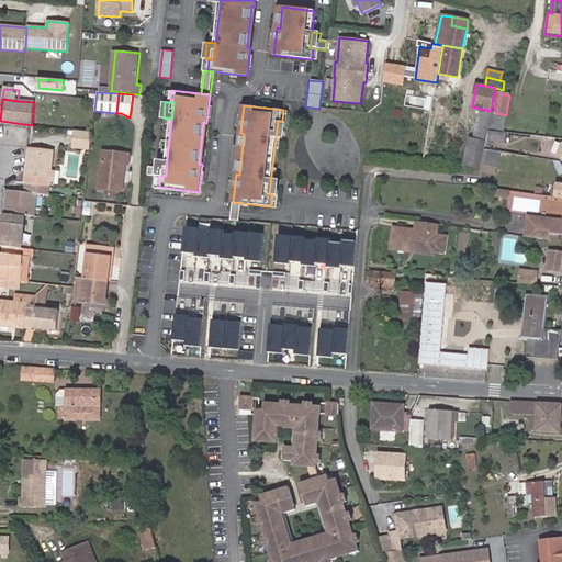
[(491,125),(493,113),(491,113),(491,111),(482,109),(473,138),(486,141),(489,132),(489,131),(490,126),(491,125)]
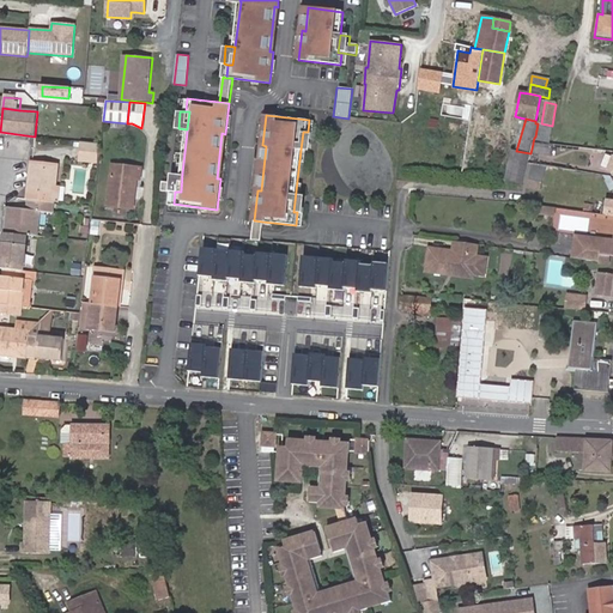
[(550,140),(552,126),(541,123),(538,123),(535,137),(534,138),(550,140)]
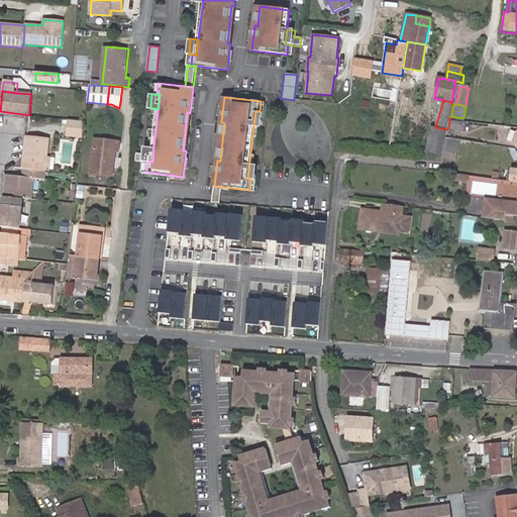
[(260,111),(255,111),(253,126),(262,127),(264,112),(260,111)]
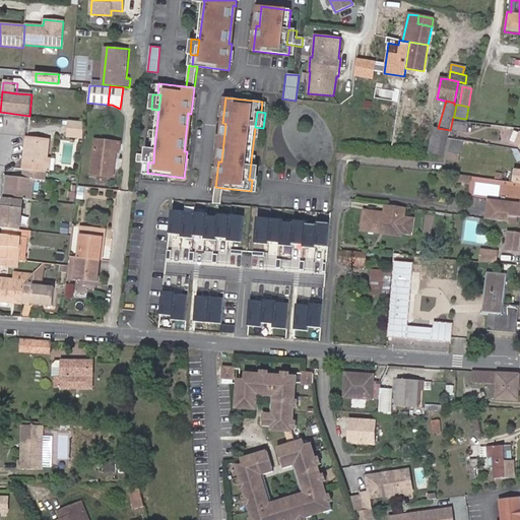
[(83,137),(84,122),(69,121),(68,136),(83,137)]
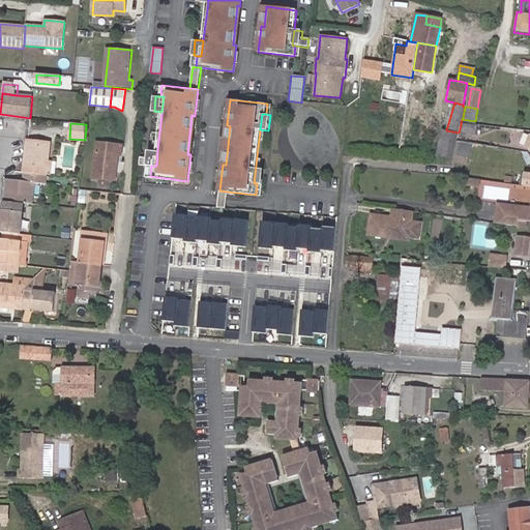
[(477,136),(478,126),(461,124),(460,134),(477,136)]
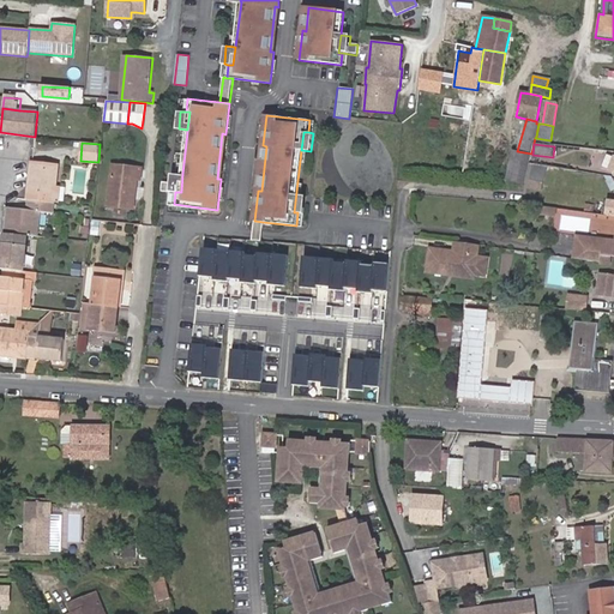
[(529,163),(531,155),(513,151),(506,180),(524,185),(529,163)]
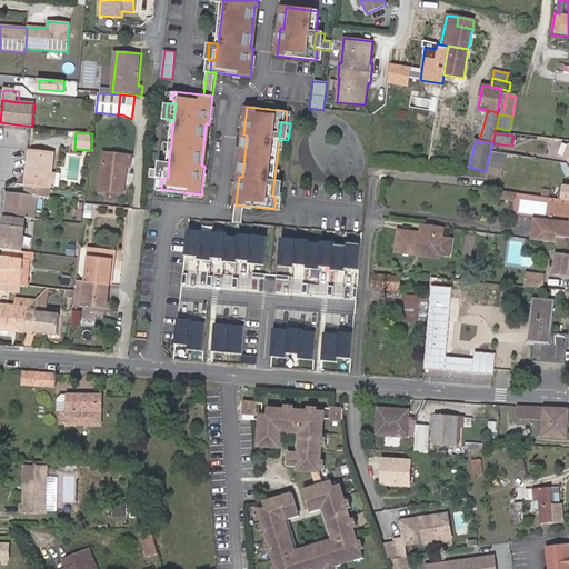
[(565,157),(568,147),(561,145),(558,155),(565,157)]
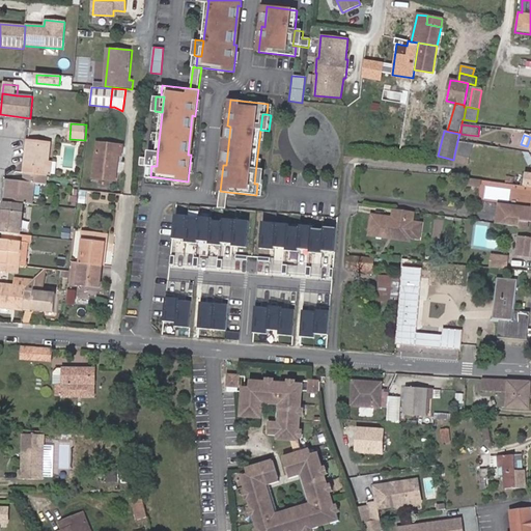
[(48,162),(50,144),(27,142),(24,172),(46,174),(48,162)]
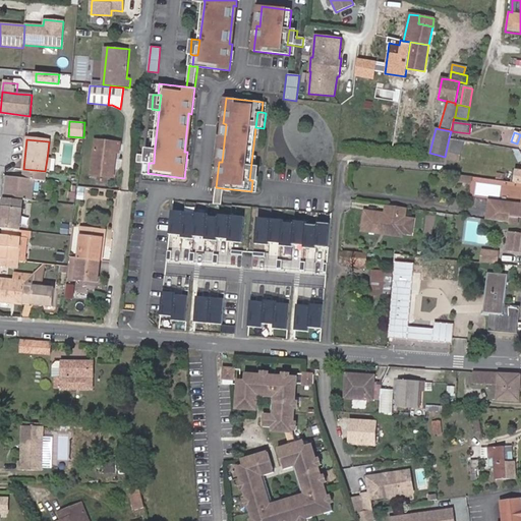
[(462,151),(464,141),(453,139),(451,148),(462,151)]
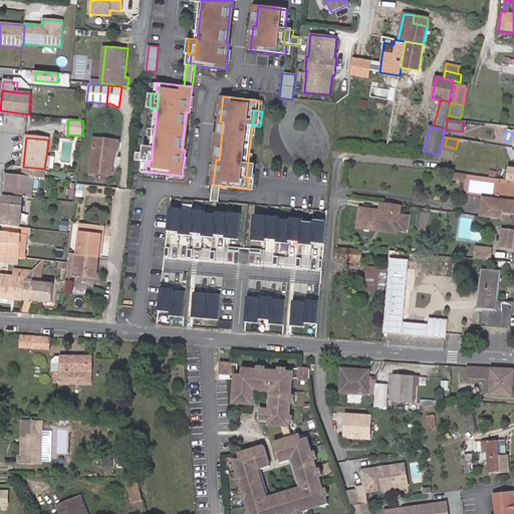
[(109,166),(110,157),(113,157),(114,151),(117,151),(118,142),(93,139),(90,173),(111,175),(112,166),(109,166)]
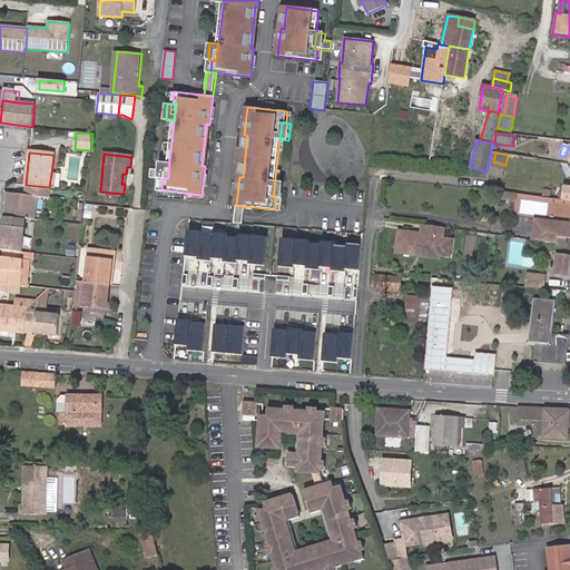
[(169,161),(160,161),(160,169),(150,168),(150,177),(158,177),(163,178),(168,178),(169,161)]
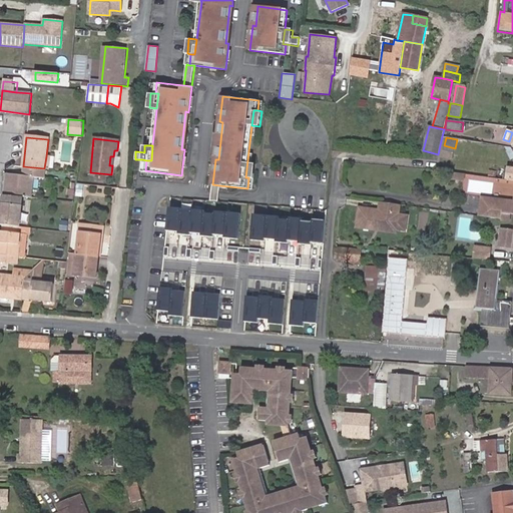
[(452,159),(455,148),(444,145),(442,156),(452,159)]
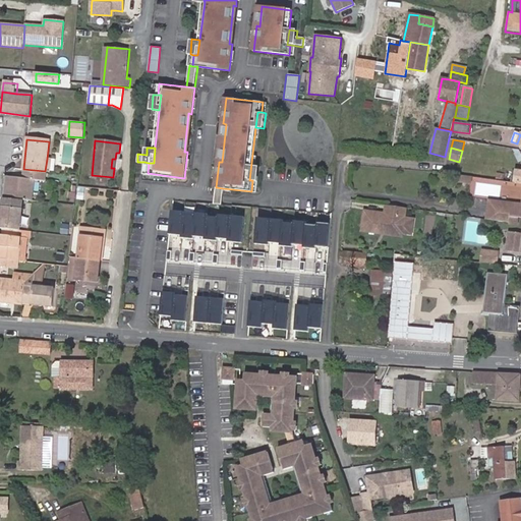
[(54,171),(56,160),(47,159),(45,171),(46,171),(50,172),(50,171),(54,171)]
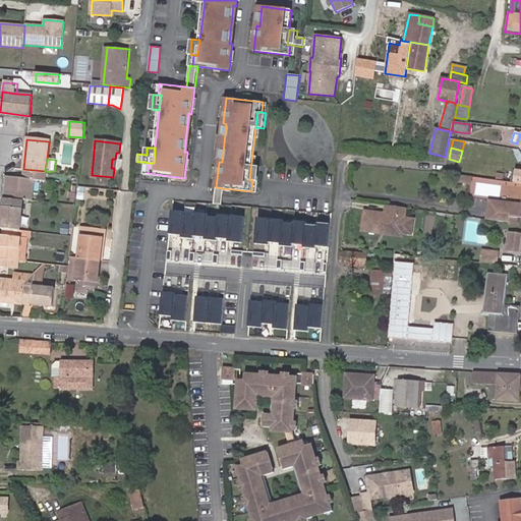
[(252,180),(257,181),(259,166),(251,165),(249,180),(252,180)]
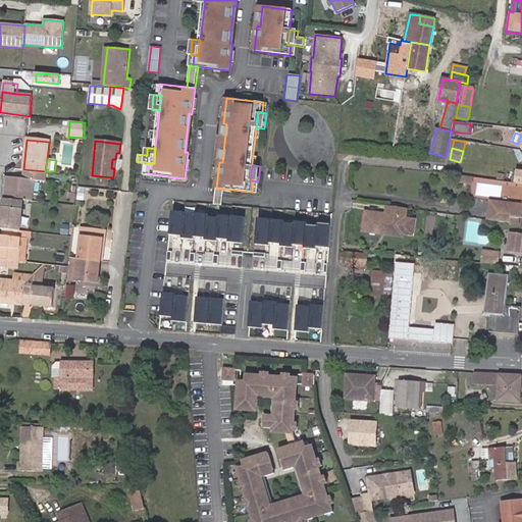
[(32,201),(34,180),(45,181),(46,171),(45,171),(23,169),(22,179),(6,177),(4,198),(6,198),(23,200),(32,201)]
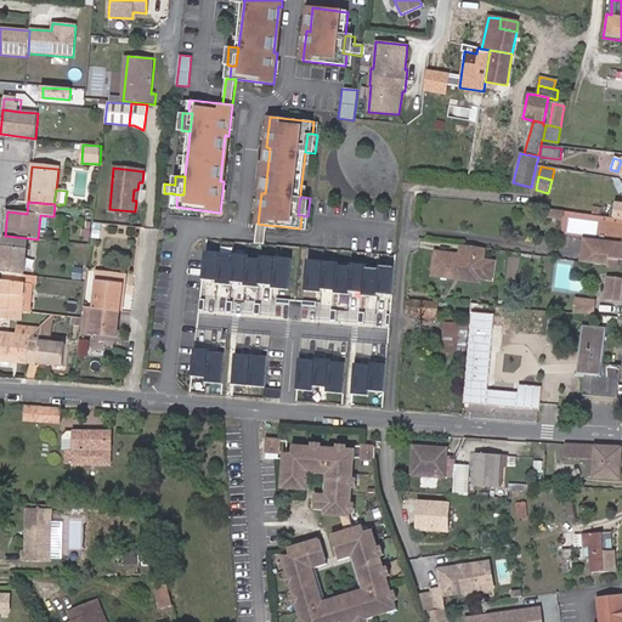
[(266,225),(258,224),(255,241),(264,242),(266,225)]
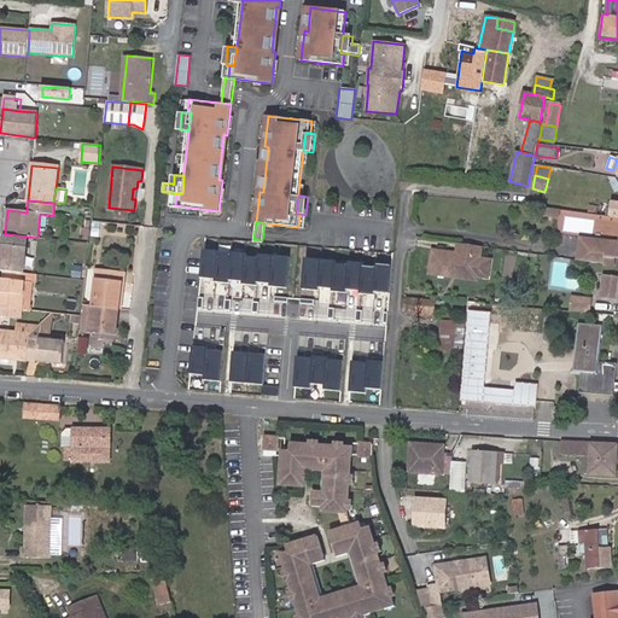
[(23,273),(28,237),(7,234),(6,246),(4,245),(0,270),(4,270),(23,273)]
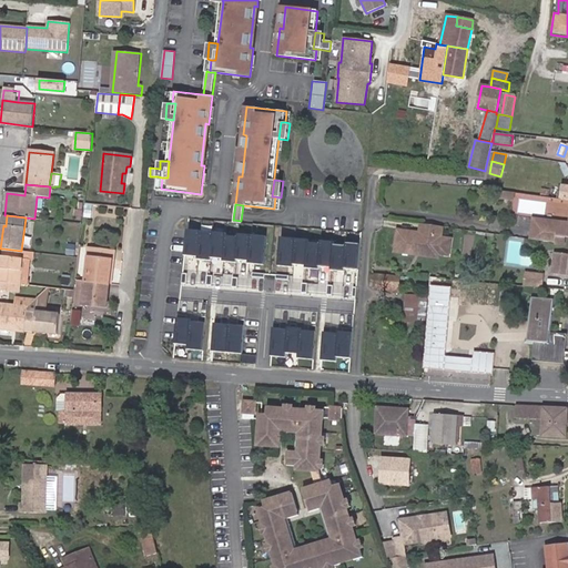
[(567,222),(534,219),(530,240),(534,240),(537,223),(567,226),(567,222)]
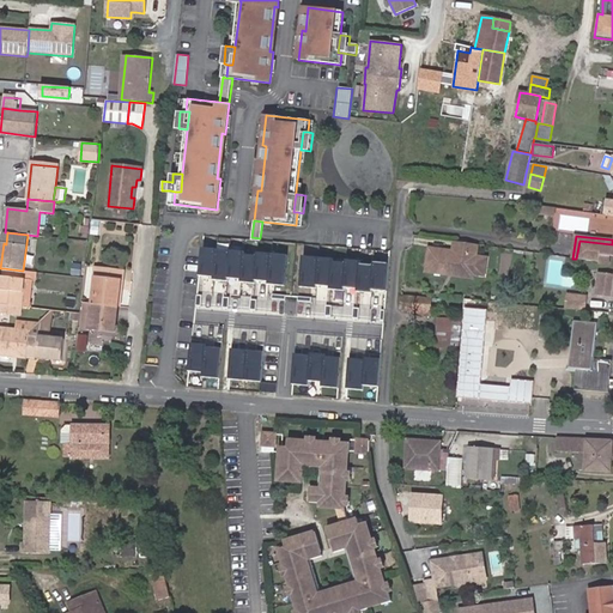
[(612,244),(580,241),(576,259),(599,262),(600,255),(612,256),(612,244)]
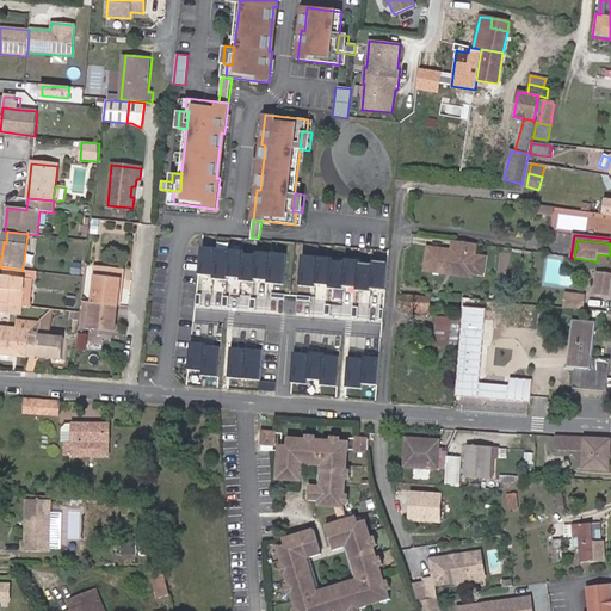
[(473,273),(475,255),(476,245),(452,241),(451,251),(427,247),(424,271),(446,275),(448,271),(473,275),(473,273)]
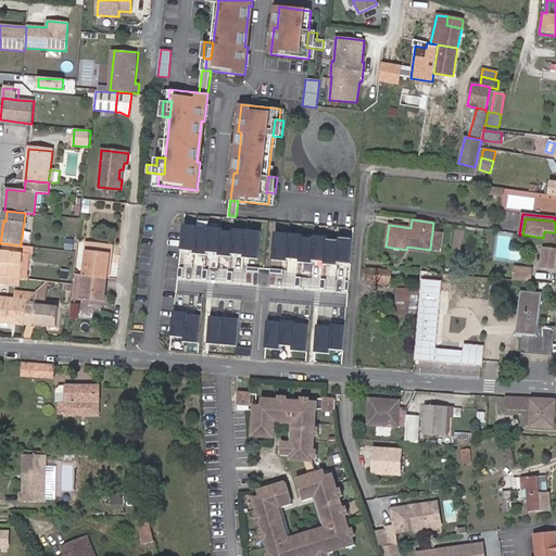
[(197,224),(184,224),(181,249),(194,250),(197,227),(197,224)]
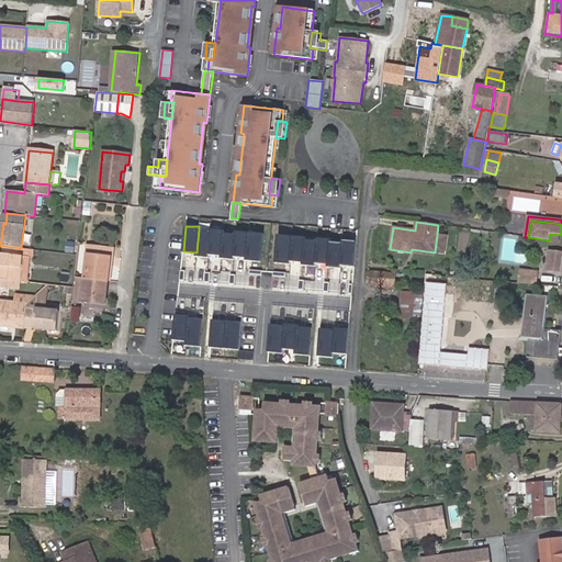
[(211,231),(210,254),(222,255),(224,232),(224,228),(212,227),(211,231)]
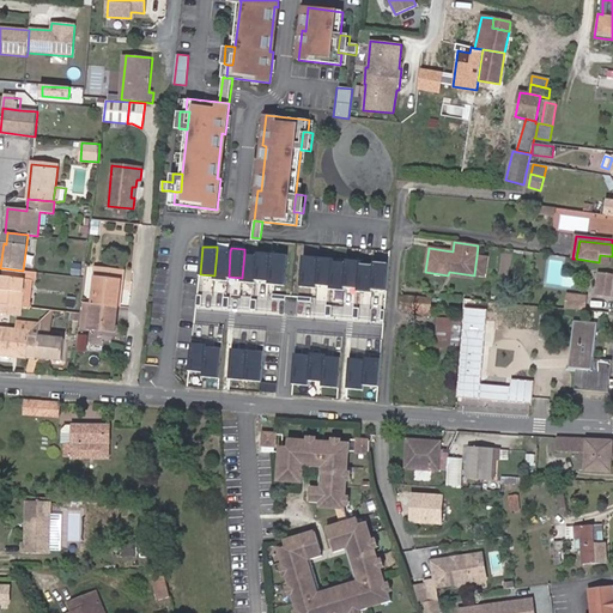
[(230,252),(217,250),(214,275),(214,278),(228,279),(229,277),(230,252)]
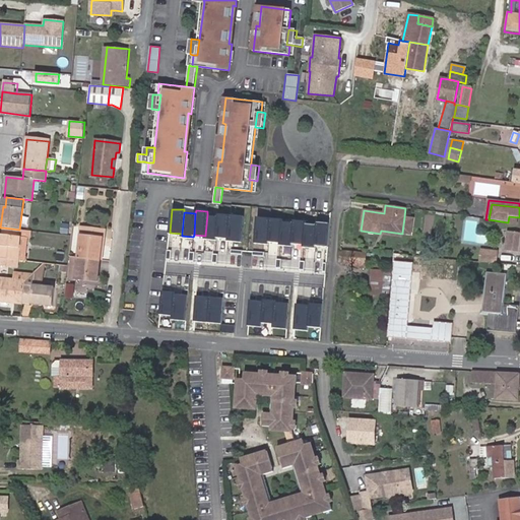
[(218,215),(217,237),(229,238),(231,213),(218,212),(218,215)]
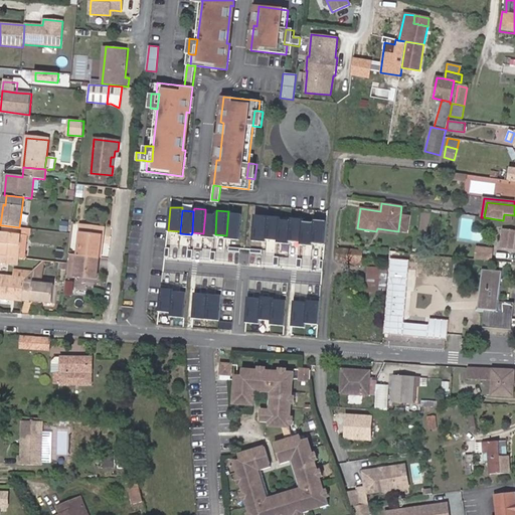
[(241,212),(228,211),(226,235),(239,236),(241,212)]
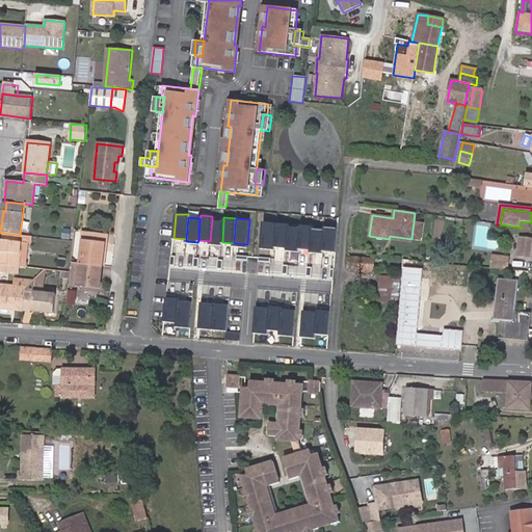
[(223,220),(212,219),(210,241),(210,243),(221,244),(222,242),(223,220)]
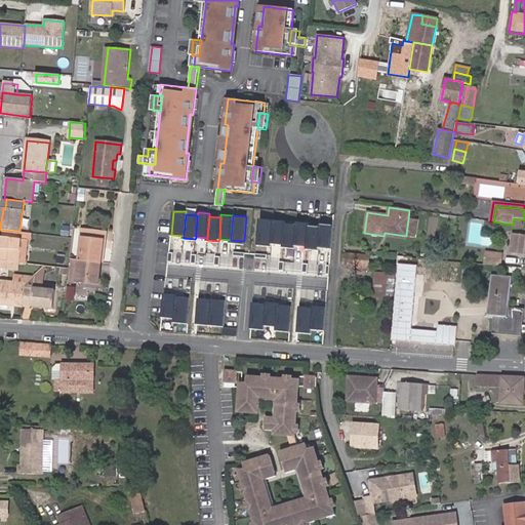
[(272,243),(274,218),(260,217),(258,242),(272,243)]
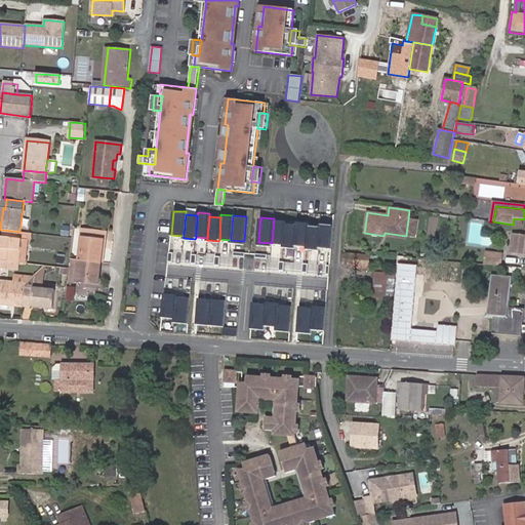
[(272,243),(284,244),(285,223),(285,219),(274,218),(272,243)]
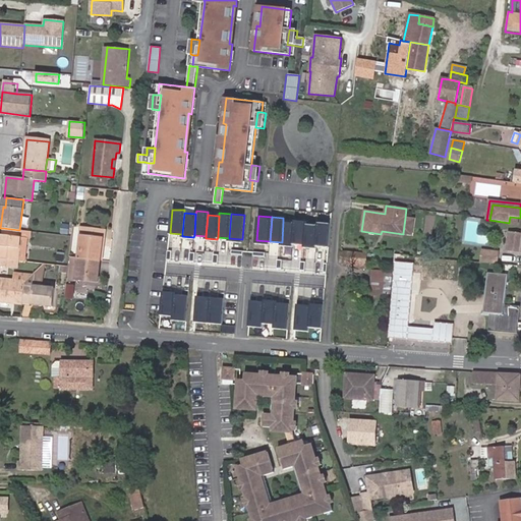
[(412,234),(414,220),(405,218),(403,233),(412,234)]
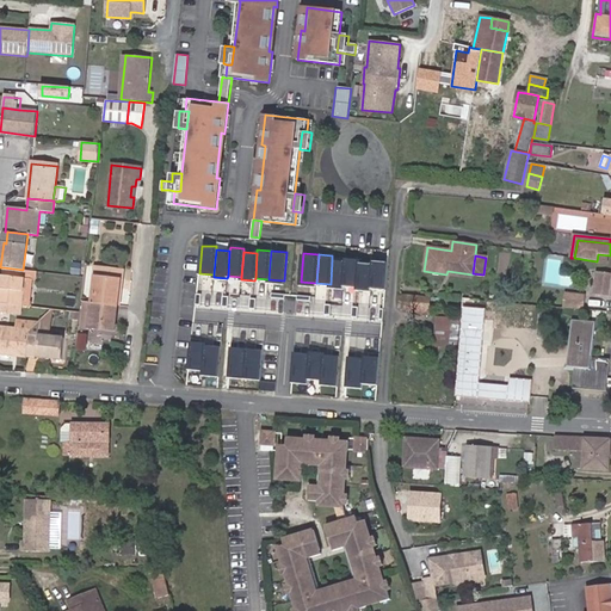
[(344,285),(357,285),(359,260),(359,258),(346,257),(346,260),(344,285)]
